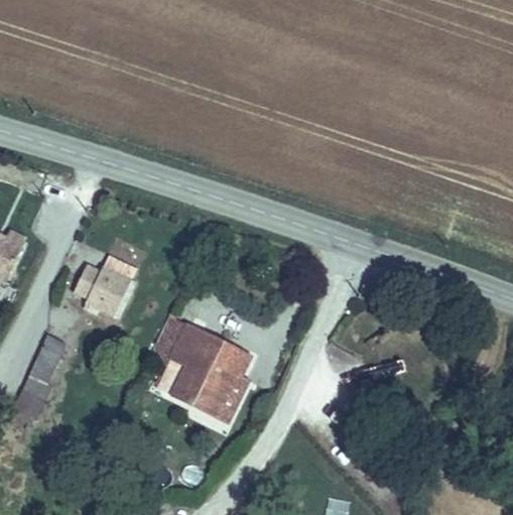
[(24,238),(7,230),(5,235),(22,242),(24,238)]
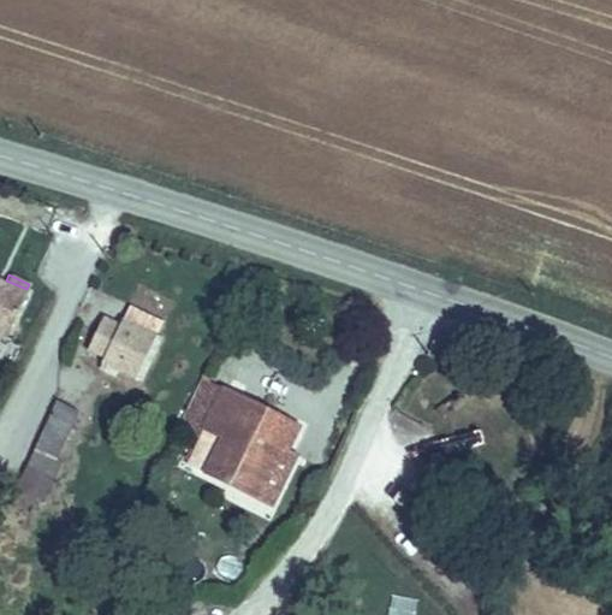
[(6,281),(0,277),(0,336),(4,337),(27,289),(6,281)]
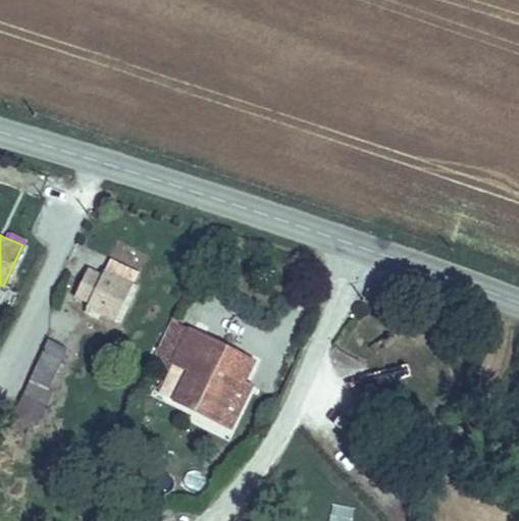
[(105,256),(100,268),(128,280),(134,269),(105,256)]
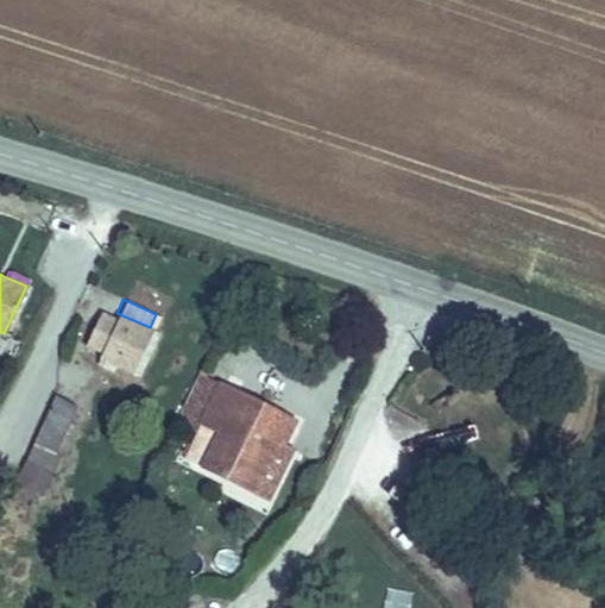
[(92,363),(127,378),(150,327),(117,313),(111,324),(93,315),(80,344),(98,352),(92,363)]
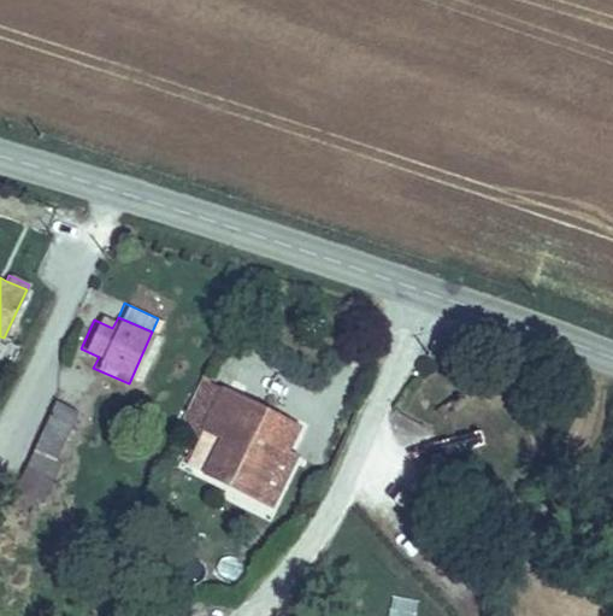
[(202,430),(222,389),(200,380),(196,386),(181,420),(202,430)]
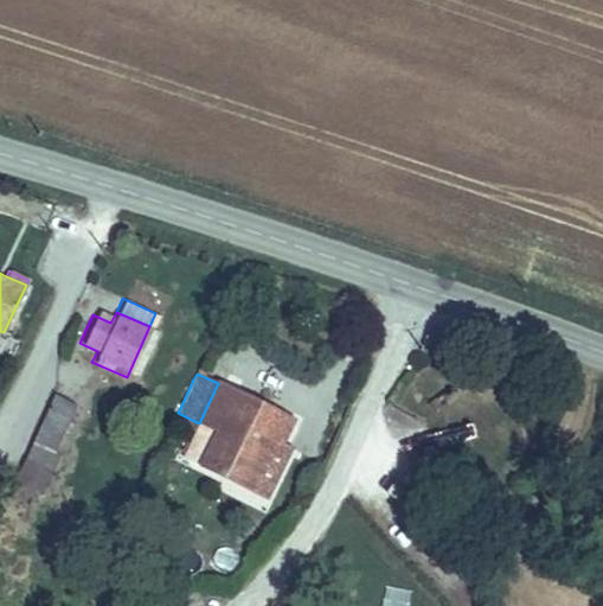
[(218,383),(199,423),(216,431),(200,465),(223,476),(225,469),(251,480),(270,439),(283,445),(295,419),(218,383)]
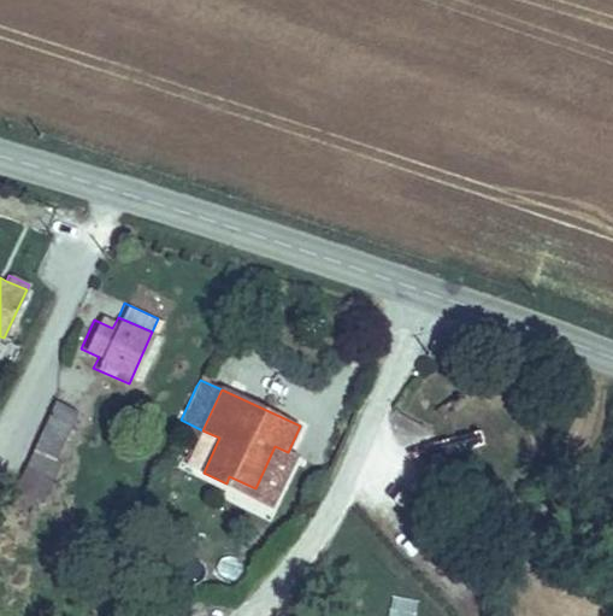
[(52,467),(74,420),(52,410),(0,521),(0,600),(62,470),(52,467)]
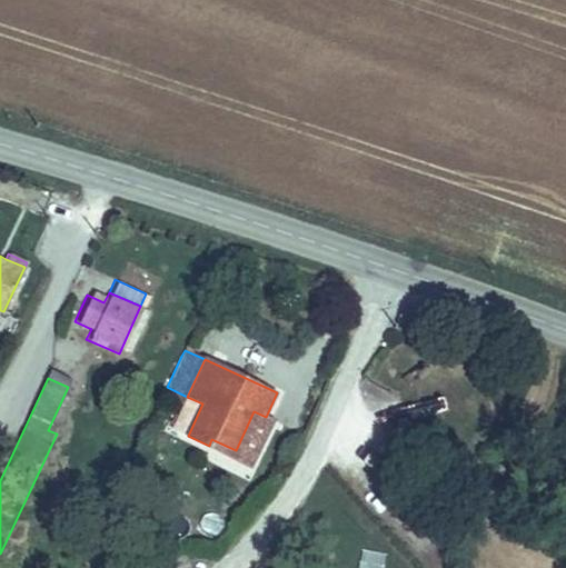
[(172,429),(188,436),(202,404),(187,397),(172,429)]
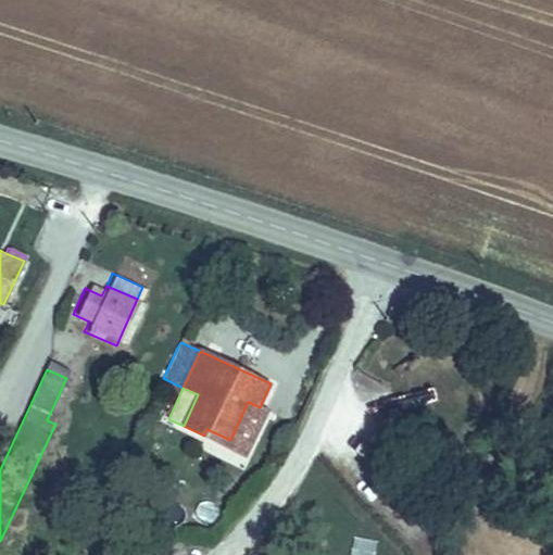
[(248,402),(230,440),(252,450),(269,412),(260,407),(248,402)]
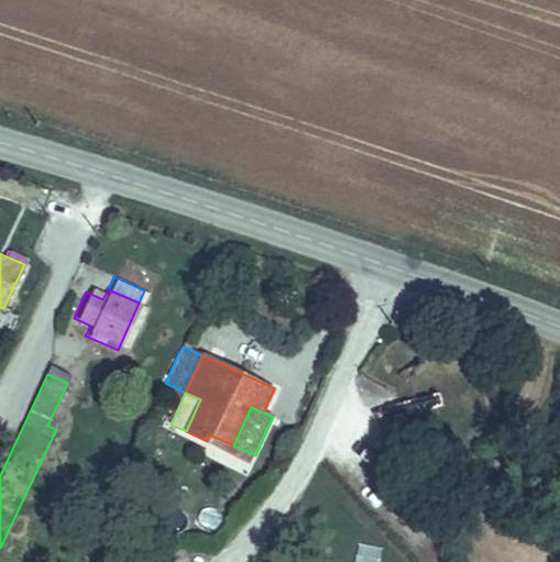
[(355,546),(350,561),(373,561),(376,551),(355,546)]
